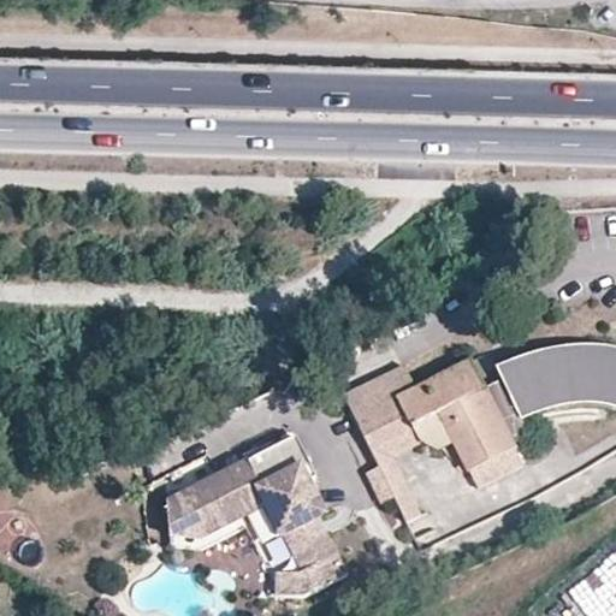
[(406,367),(345,390),(375,469),(367,473),(378,501),(428,483),(419,457),(455,443),(472,487),(523,468),(483,360),(413,386),(406,367)]
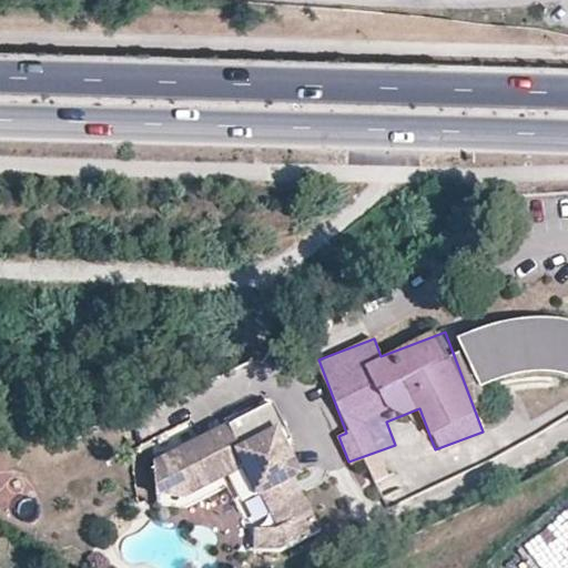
[(277,529),(263,529),(262,550),(284,550),(324,530),(295,476),(300,473),(285,445),(295,440),(276,405),(243,422),(246,427),(234,434),(231,428),(156,467),(156,477),(166,477),(179,470),(192,495),(243,468),(257,496),(263,493),(282,528),(277,529)]
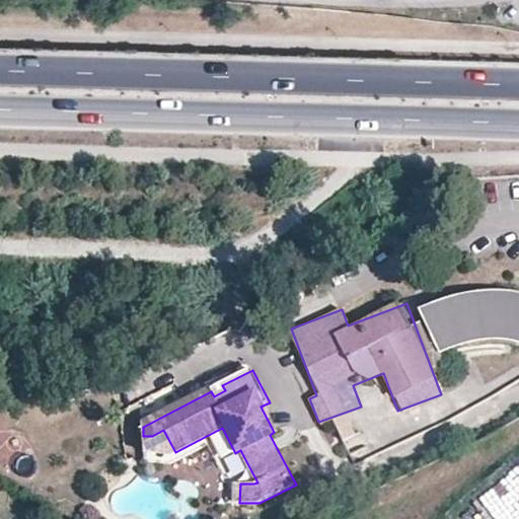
[(158,392),(151,396),(158,409),(165,404),(158,392)]
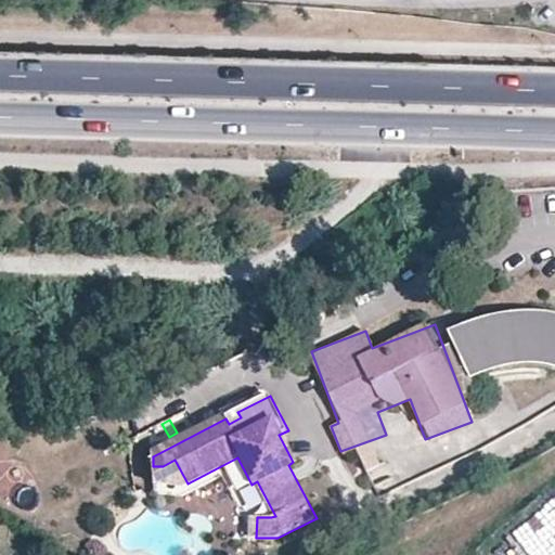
[(188,483),(175,460),(163,466),(153,466),(153,486),(182,487),(188,483)]
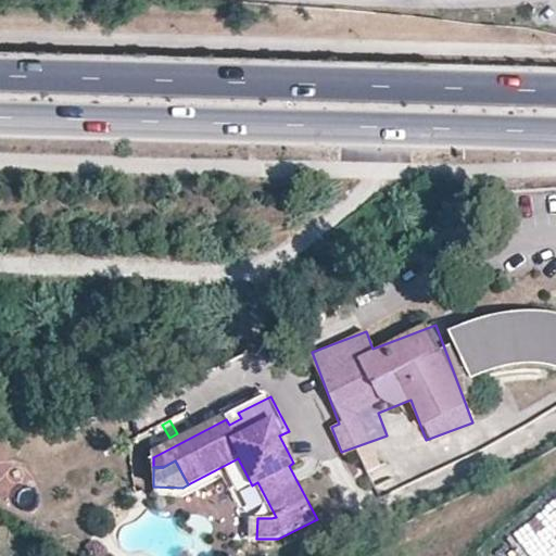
[(242,490),(249,512),(264,507),(257,485),(242,490)]
